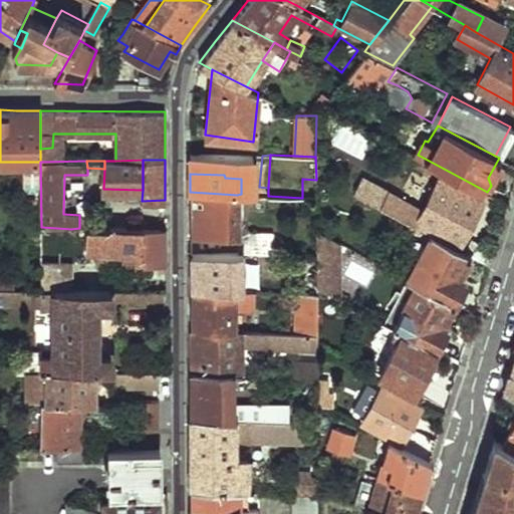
[(410,203),(401,218),(415,226),(418,223),(460,244),(481,201),(440,177),(423,209),(410,203)]
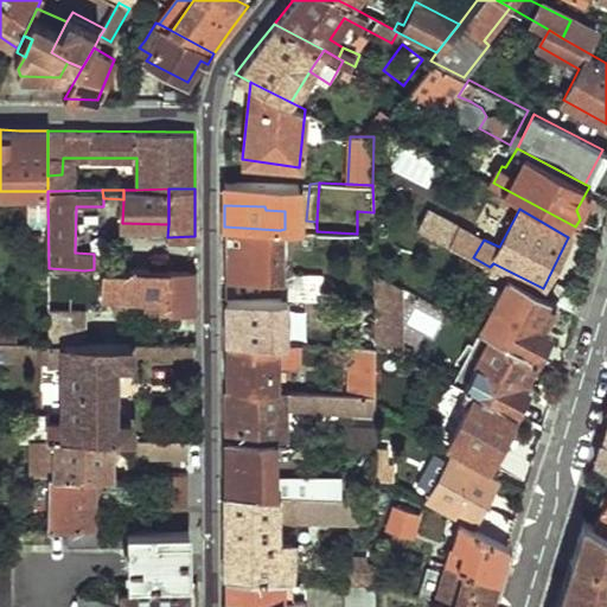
[(432,216),(423,230),(451,246),(459,231),(432,216)]
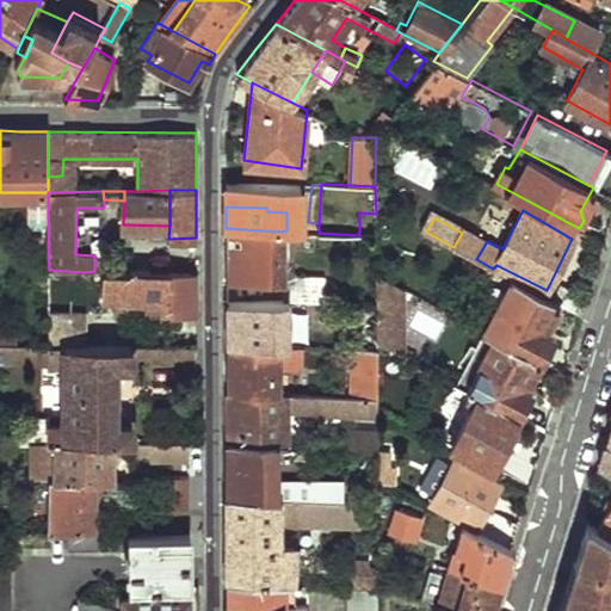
[(287,221),(287,230),(319,233),(319,223),(308,222),(287,221)]
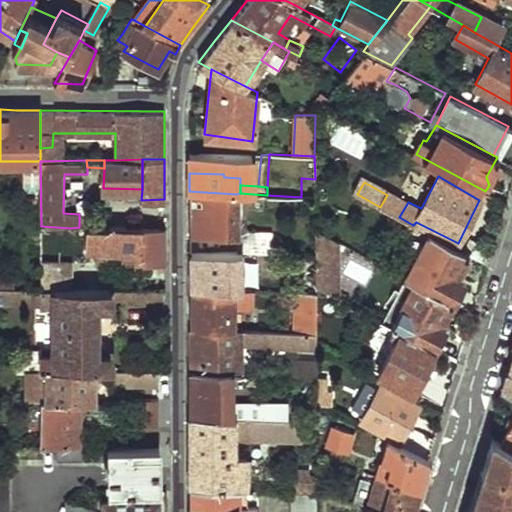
[(189,217),(190,235),(236,236),(236,194),(189,191),(189,217)]
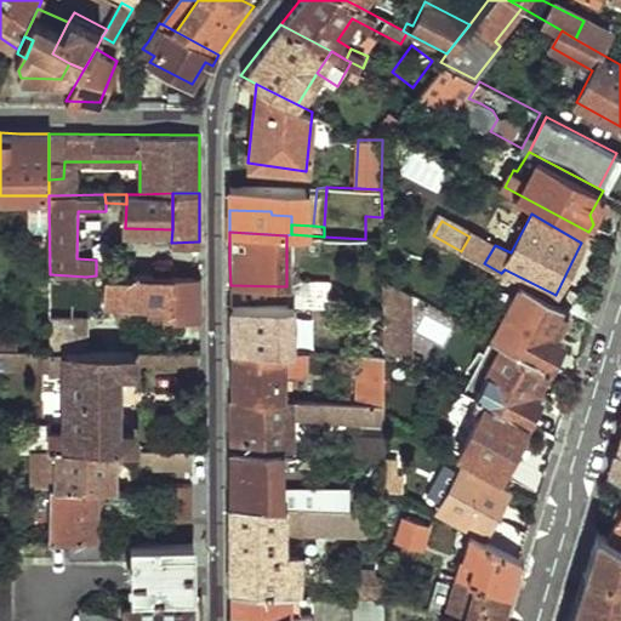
[(469,237),(461,251),(484,263),(495,245),(473,232),(469,237)]
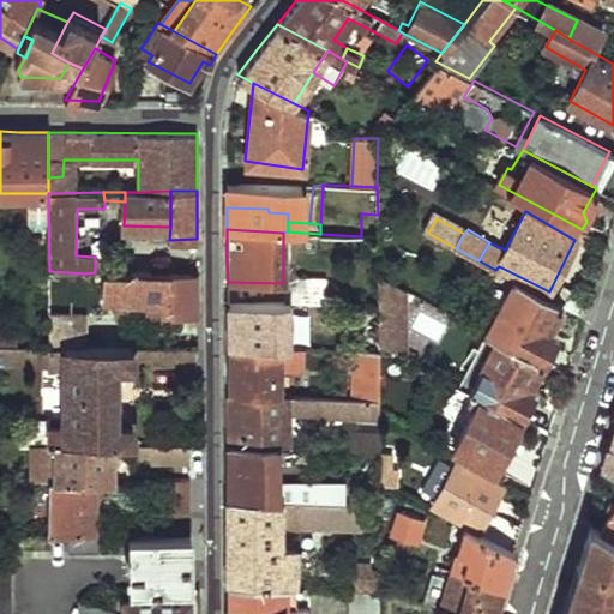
[(85,274),(49,271),(49,323),(85,323),(85,274)]
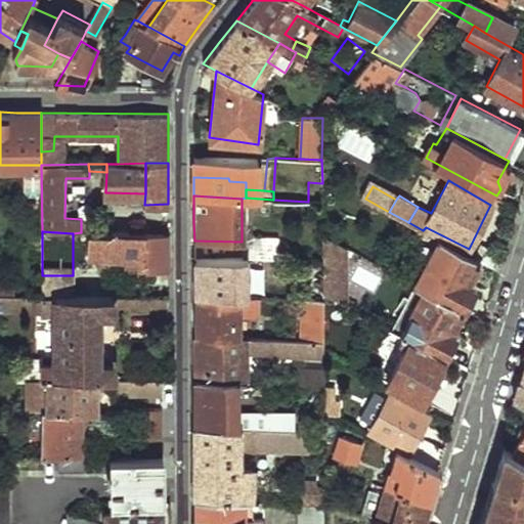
[(99,262),(105,269),(111,268),(113,261),(128,261),(128,268),(169,269),(169,232),(112,231),(112,233),(99,233),(99,262)]
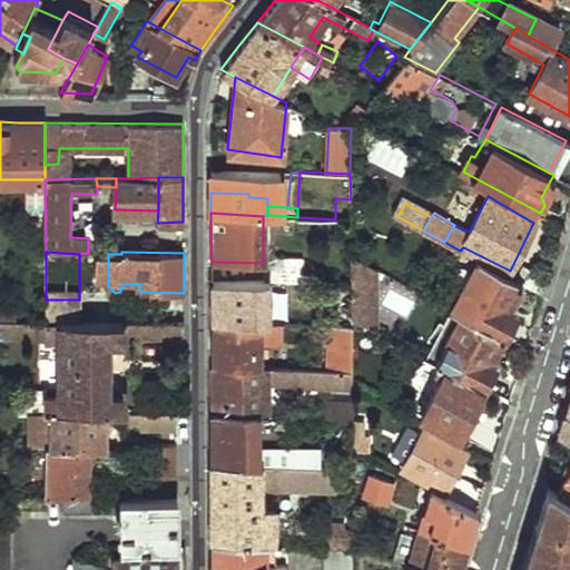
[(350,255),(351,274),(372,286),(374,267),(350,255)]
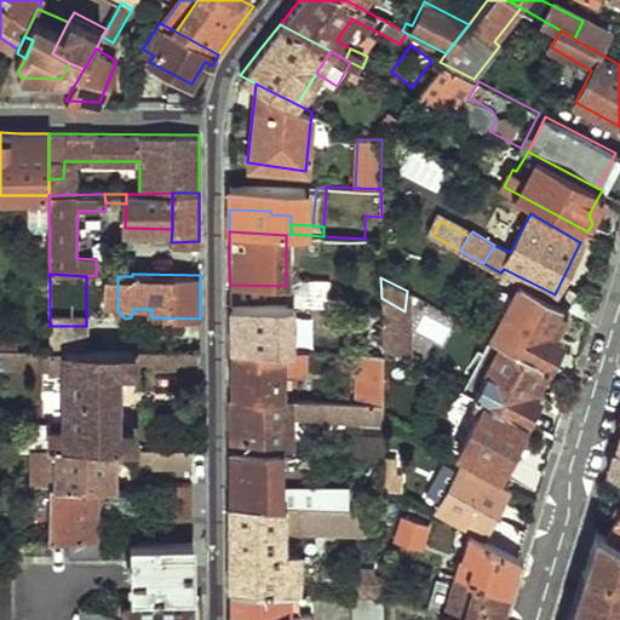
[(286,286),(286,303),(306,306),(326,308),(327,282),(305,280),(286,286)]
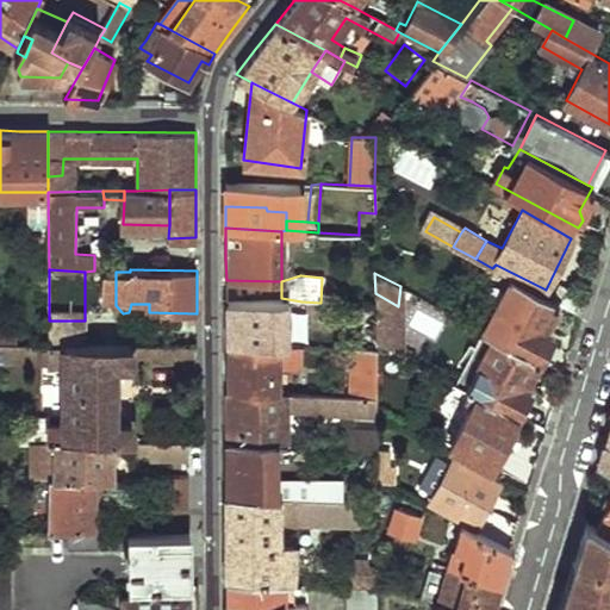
[(226,280),(226,299),(281,298),(281,281),(226,280)]
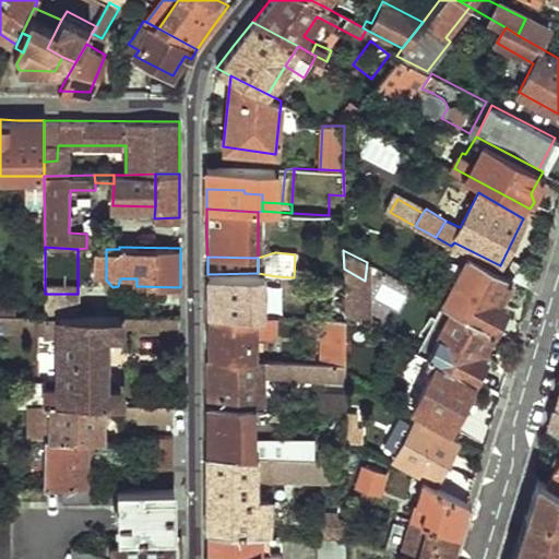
[(470,257),(443,304),(445,306),(453,309),(495,332),(506,309),(499,301),(512,280),(504,275),(470,257)]
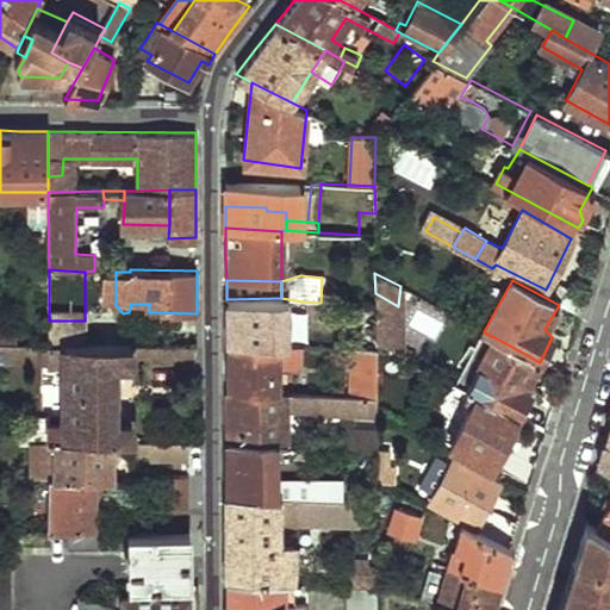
[(559,284),(551,300),(559,305),(580,316),(586,298),(559,284)]
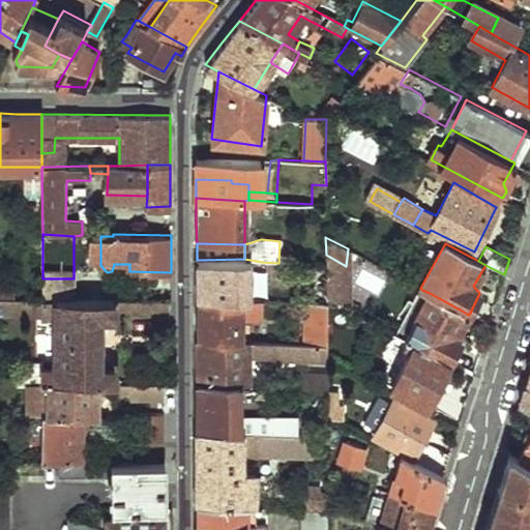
[(369,256),(353,271),(374,292),(390,275),(369,256)]
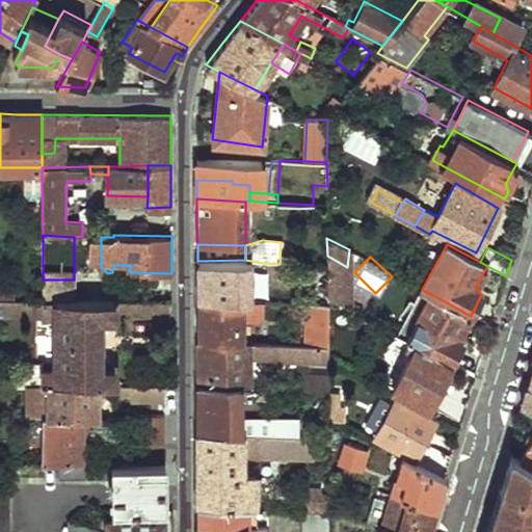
[(197,281),(197,299),(245,301),(249,301),(251,269),(262,268),(263,263),(245,260),(197,261),(197,281)]
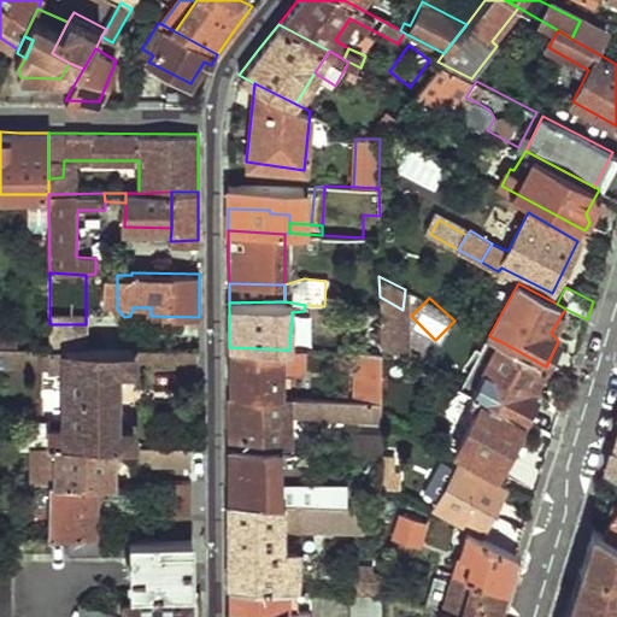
[(362,309),(360,354),(381,354),(380,347),(380,335),(380,309),(362,309)]
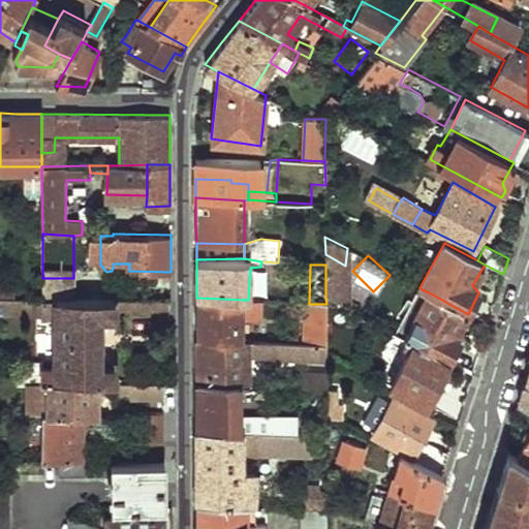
[(73,299),(73,278),(42,278),(42,299),(73,299)]
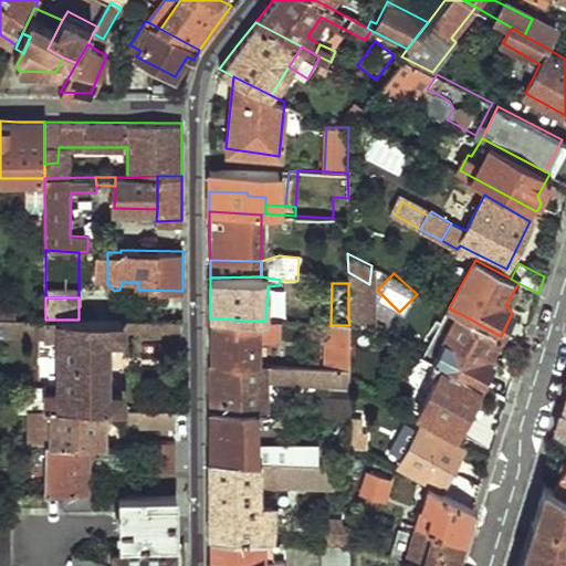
[(348,307),(348,318),(360,325),(363,316),(348,307)]
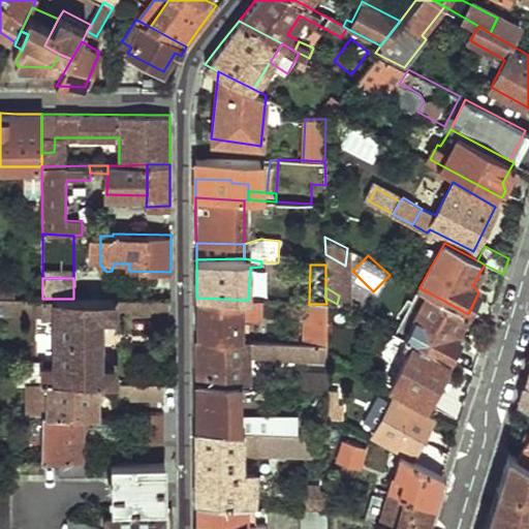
[(422,289),(418,296),(426,299),(429,292),(422,289)]
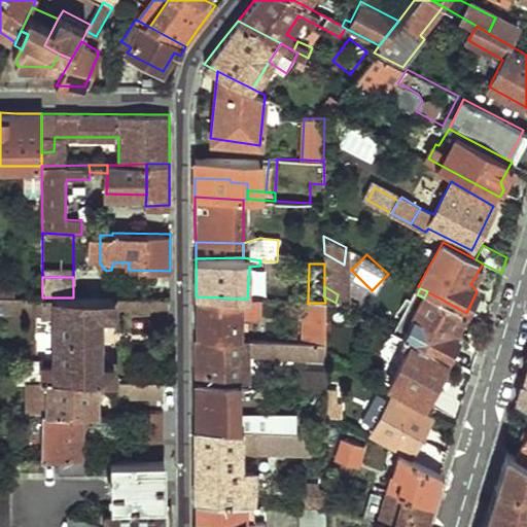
[(424,297),(403,339),(446,361),(457,339),(453,336),(466,313),(427,291),(424,297)]
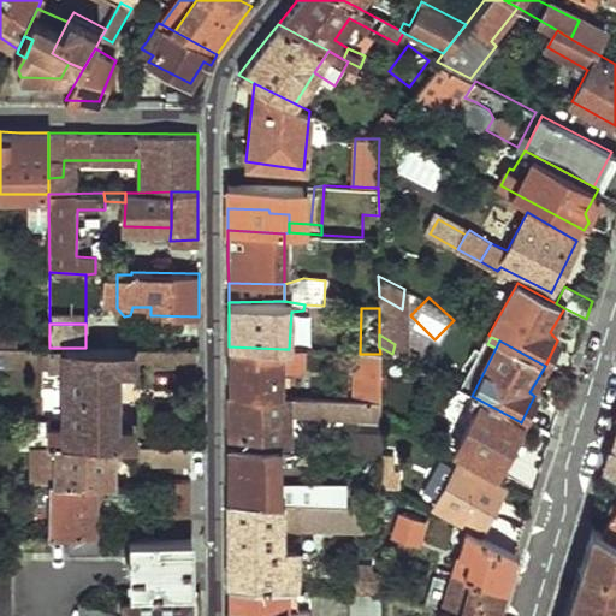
[(135,363),(135,348),(86,348),(49,348),(36,347),(3,347),(3,362),(65,366),(66,436),(66,446),(114,446),(129,446),(134,446),(132,430),(114,428),(116,363),(135,363)]
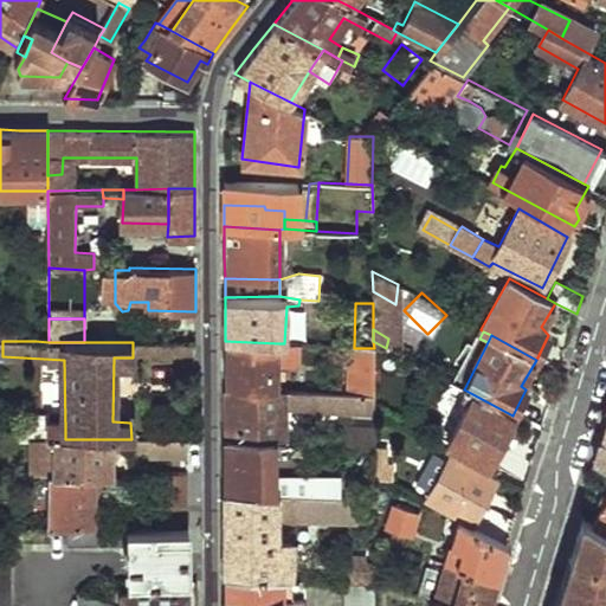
[(225,365),(225,387),(277,391),(279,343),(225,341),(225,365)]
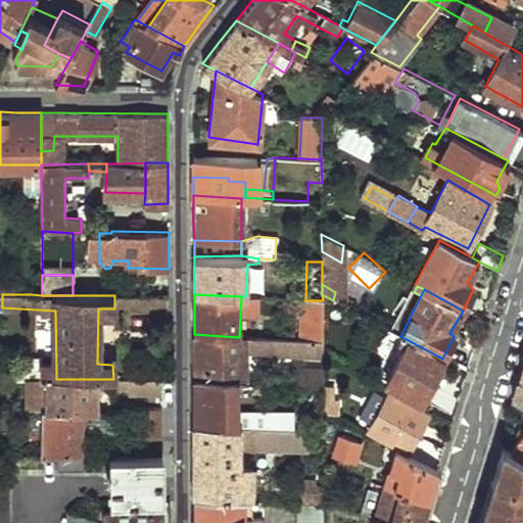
[(170,307),(169,295),(114,295),(114,308),(170,307)]
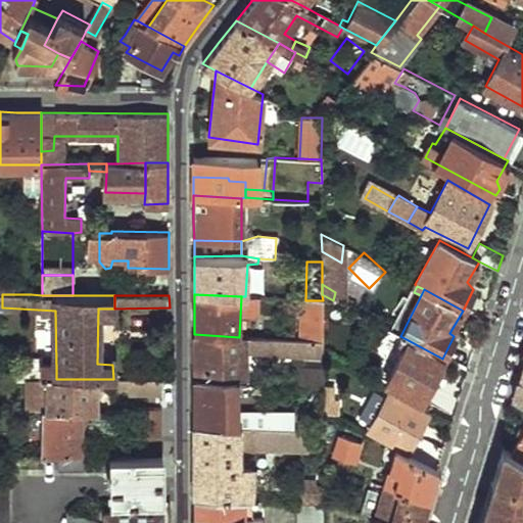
[(306,307),(308,342),(321,343),(323,300),(305,300),(298,299),(298,307),(306,307)]
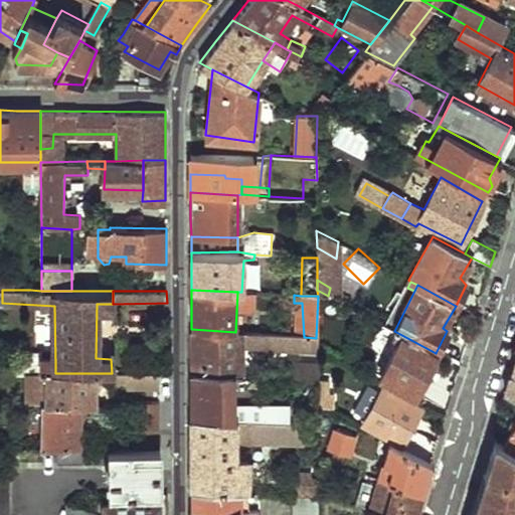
[(258,326),(258,310),(240,310),(240,325),(258,326)]
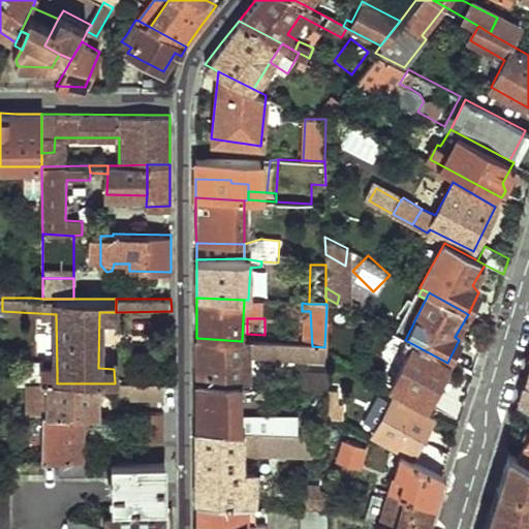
[(196,358),(196,383),(240,385),(248,386),(249,358),(324,363),(324,347),(312,346),(242,341),(196,338),(196,358)]
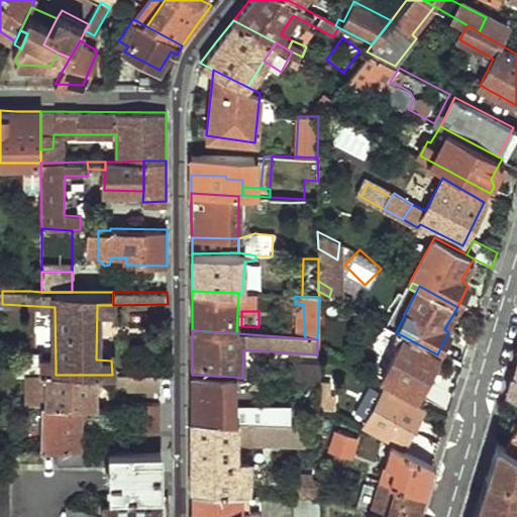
[(401,339),(381,377),(417,396),(437,354),(396,332),(395,335),(401,339)]
